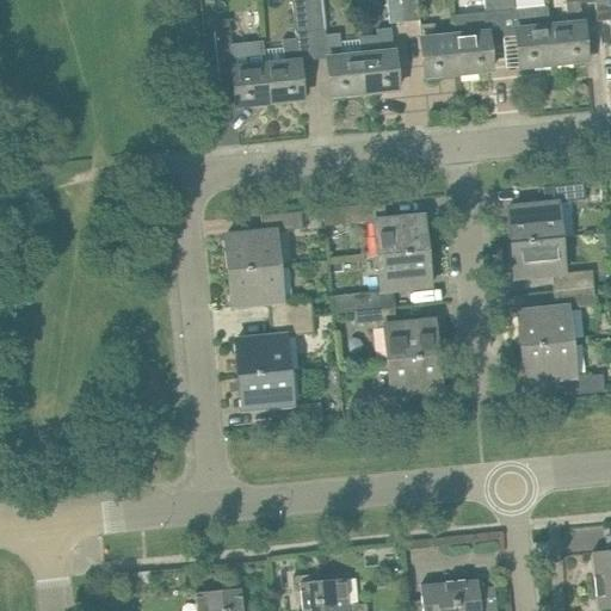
[(295,34),(309,32),(307,0),(292,2),(295,34)]
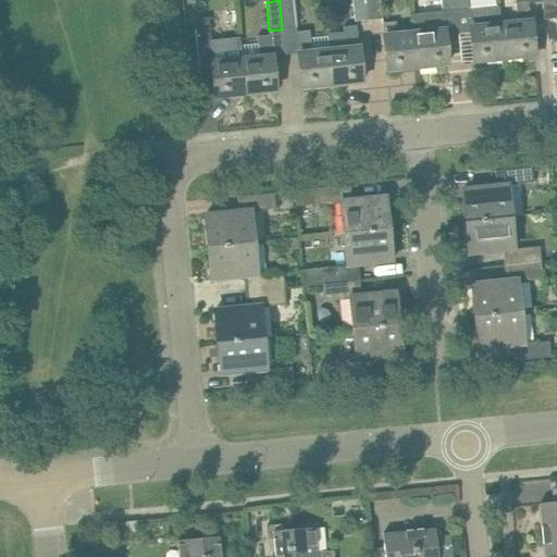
[(282,29),(296,28),(292,0),(282,0),(280,0),(282,29)]
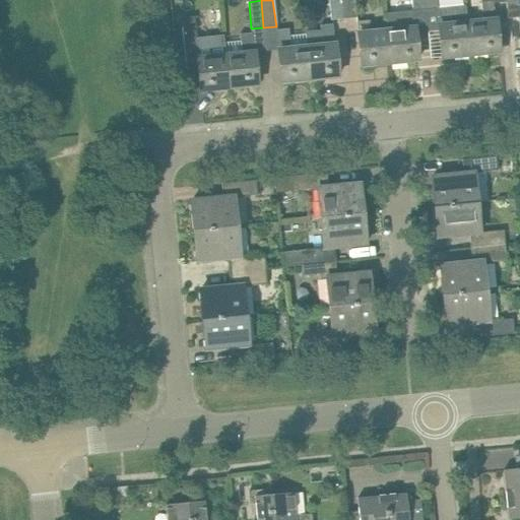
[(343,22),(340,0),(327,0),(330,23),(343,22)]
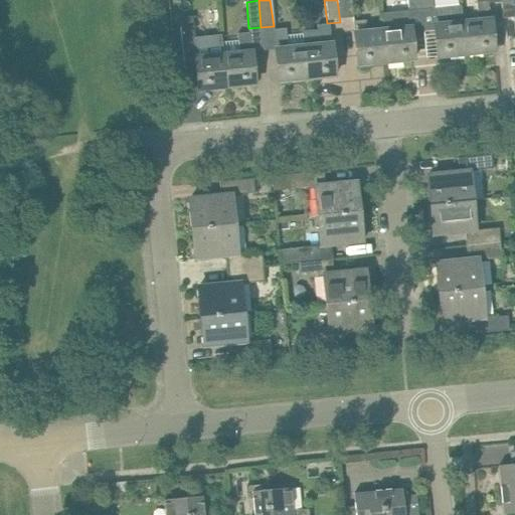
[(351,0),(337,0),(340,22),(353,21),(351,0)]
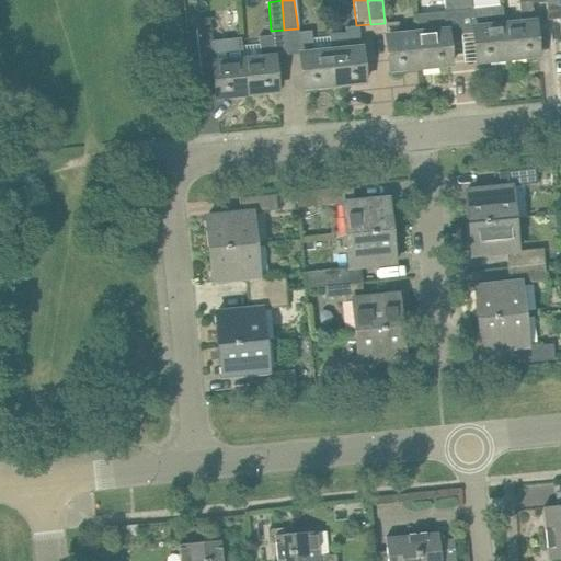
[(441,0),(443,12),(413,15),(414,34),(415,34),(420,68),(450,65),(447,35),(459,34),(456,0),(441,0)]
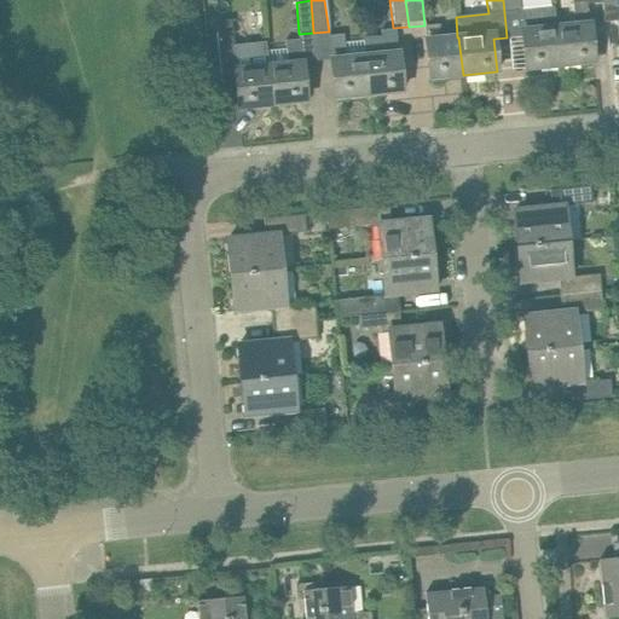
[(521,10),(520,0),(503,0),(507,38),(522,36),(526,69),(559,65),(555,27),(556,27),(554,6),(521,10)]
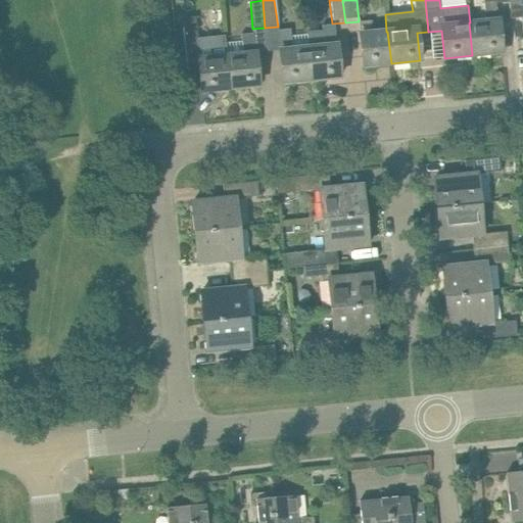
[(485,21),(470,22),(469,22),(472,55),(502,52),(496,3),(484,4),(485,21)]
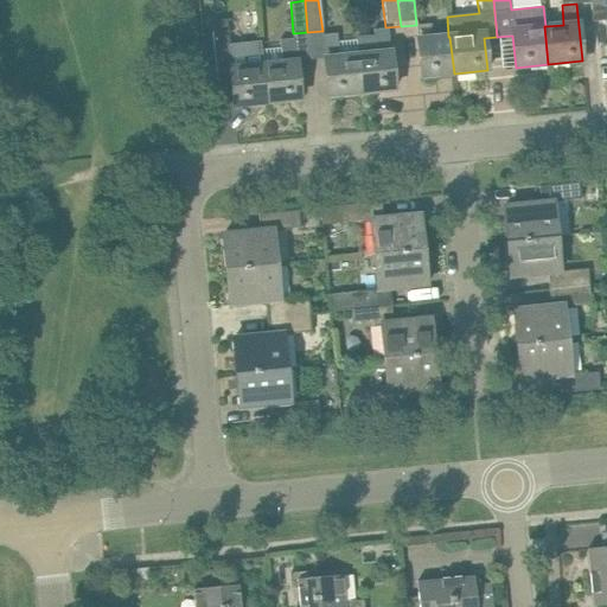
[(267,103),(263,65),(244,66),(242,44),(228,45),(224,18),(211,19),(216,75),(230,72),(234,107),(267,103)]
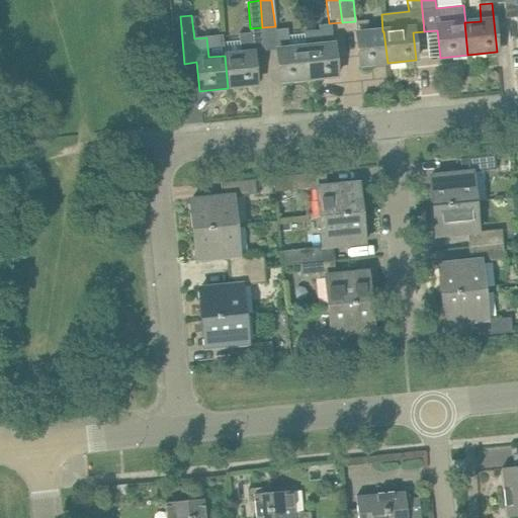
[(383,31),(382,31),(367,33),(366,21),(355,22),(360,66),(387,63),(383,31)]
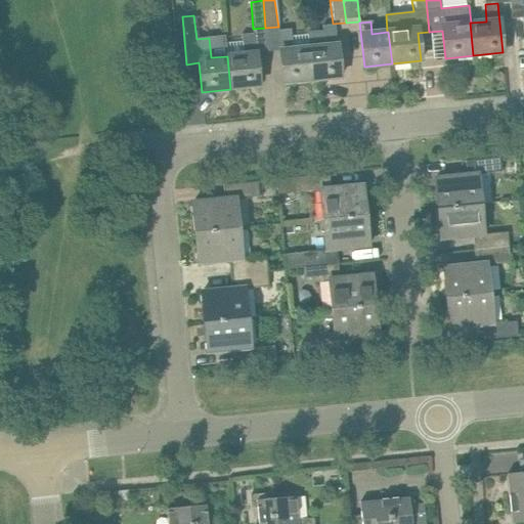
[(322,27),(322,31),(307,33),(308,48),(312,81),(341,78),(335,26),(322,27)]
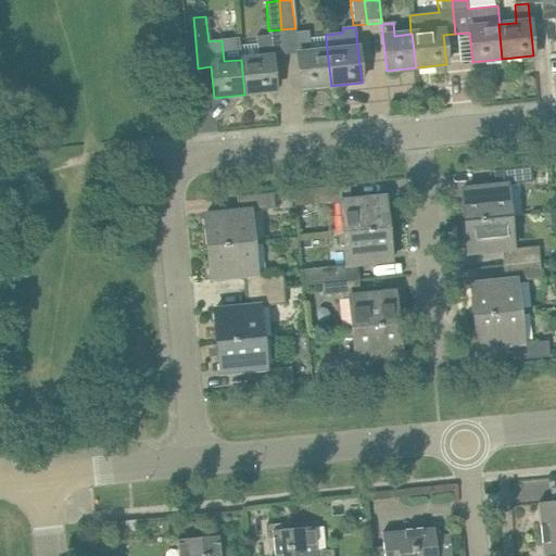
[(295,33),(298,53),(301,88),(331,86),(327,51),(311,52),(308,32),(295,33)]
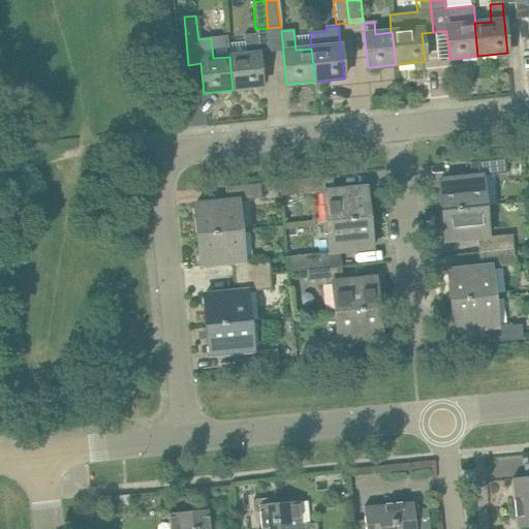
[(258,54),(256,34),(243,35),(245,55),(229,57),(232,90),(261,87),(259,66),(258,54)]
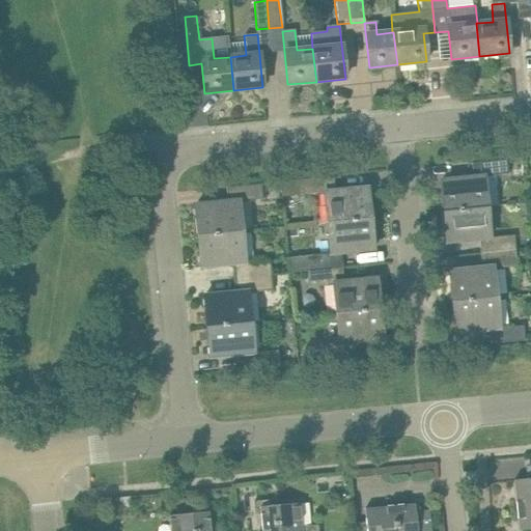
[(446,211),(485,206),(482,177),(508,174),(506,160),(471,164),(473,177),(441,182),(442,195),(444,194),(446,211)]
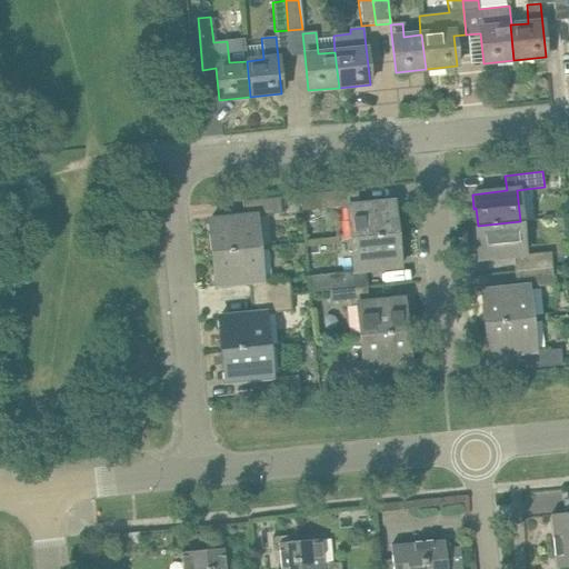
[(350,239),(393,233),(392,217),(395,216),(393,201),(359,205),(357,190),(319,193),(321,209),(348,207),(350,239)]
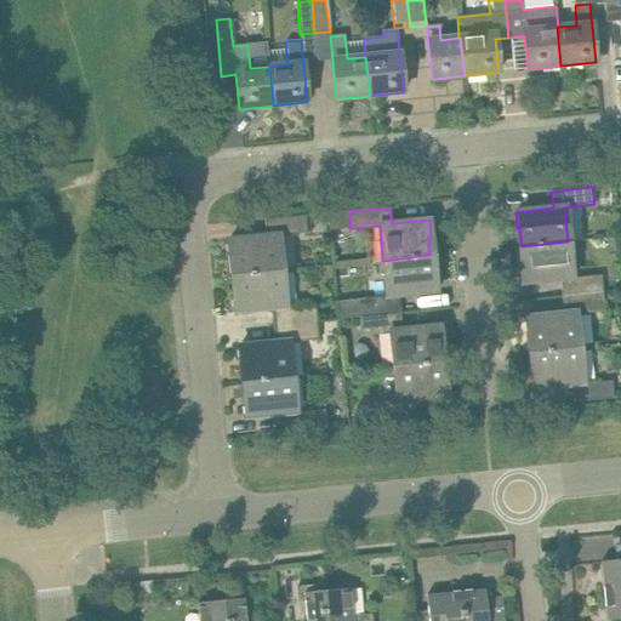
[(234,274),(281,271),(278,235),(307,232),(306,215),(265,220),(266,237),(228,240),(229,256),(233,256),(234,274)]
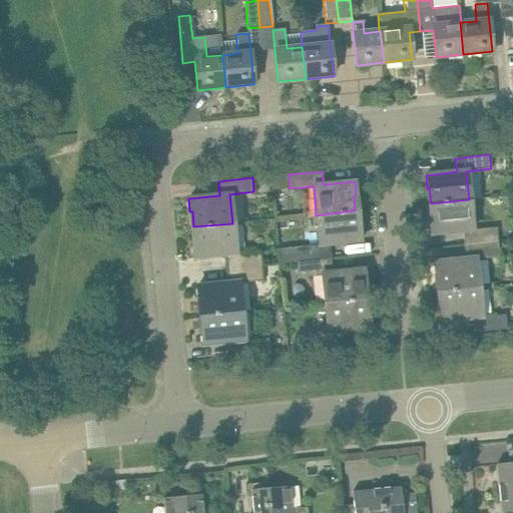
[(469,199),(431,203),(433,220),(430,221),(432,234),(463,231),(464,244),(497,241),(496,227),(472,229),(469,199)]
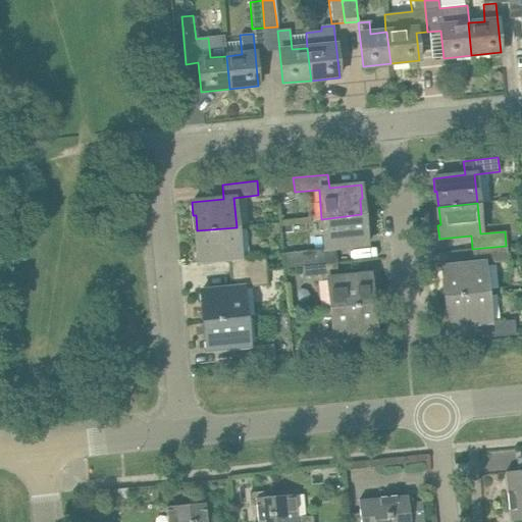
[(361,214),(321,219),(324,249),(300,251),(302,266),(336,262),(335,249),(367,246),(365,231),(363,232),(361,214)]
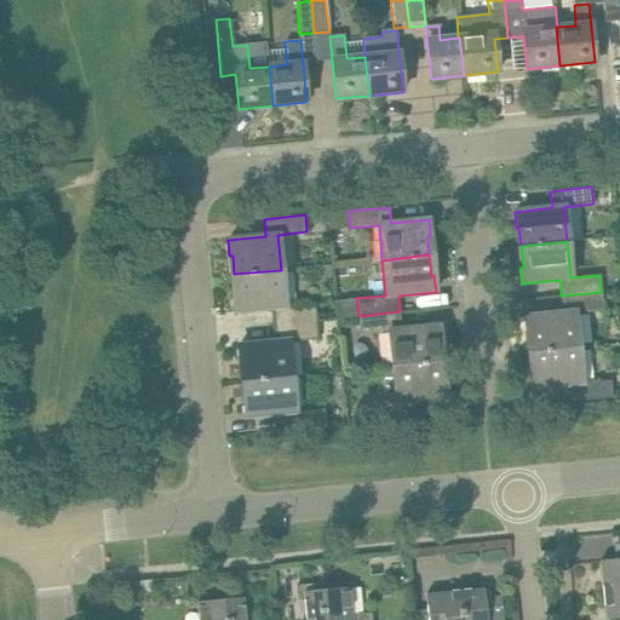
[(281,270),(234,274),(236,296),(234,296),(235,311),(273,308),(275,325),(316,320),(314,303),(285,306),(281,270)]
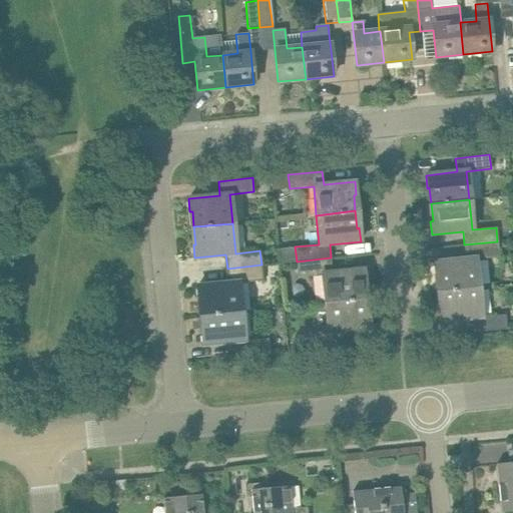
[(497,241),(464,244),(465,259),(434,263),(436,276),(438,275),(439,291),(478,287),(476,258),(499,255),(497,241)]
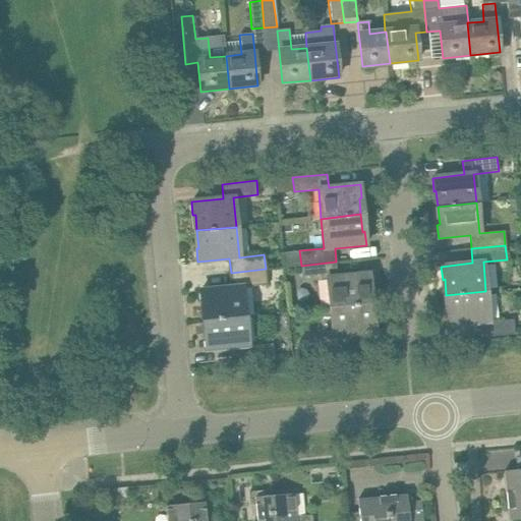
[(337,277),(336,262),(301,266),(302,280),(327,278),(330,306),(369,302),(368,287),(370,287),(368,274),(337,277)]
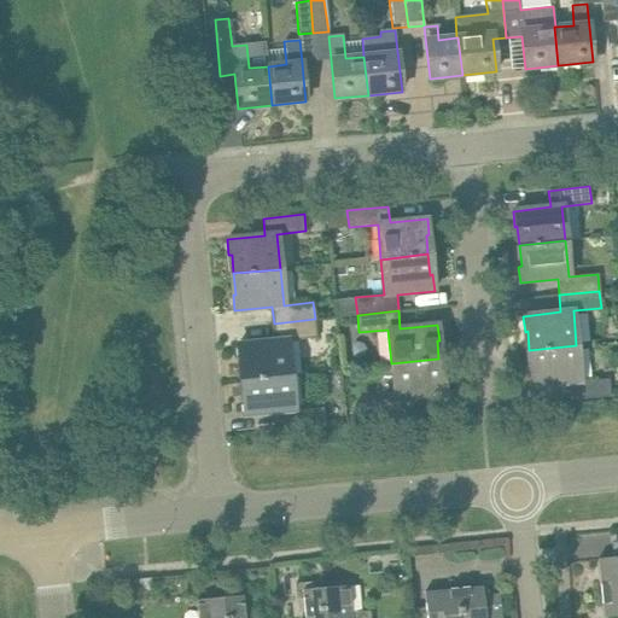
[(315,319),(274,324),(275,340),(238,344),(239,361),(242,360),(244,379),(291,374),(287,339),(316,337),(315,319)]
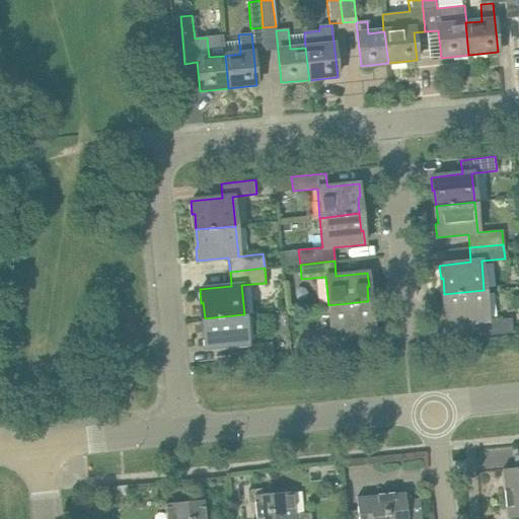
[(484,290),(444,294),(446,312),(444,312),(445,325),(477,322),(478,337),(513,332),(511,319),(487,321),(484,290)]
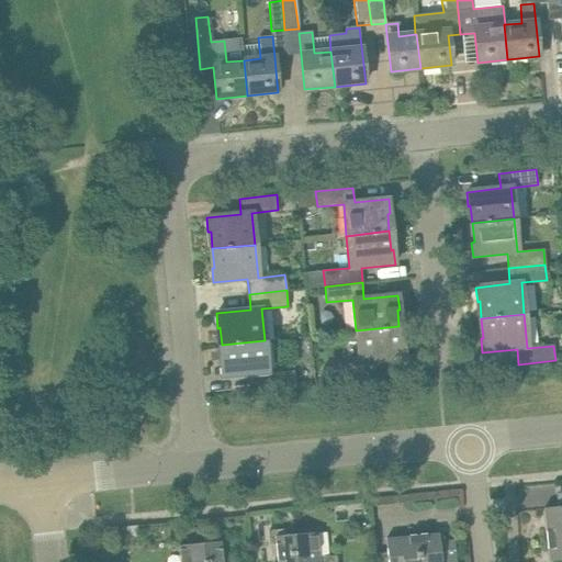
[(398,326),(356,330),(359,363),(333,367),(335,383),(371,379),(370,363),(404,360),(403,346),(401,346),(398,326)]
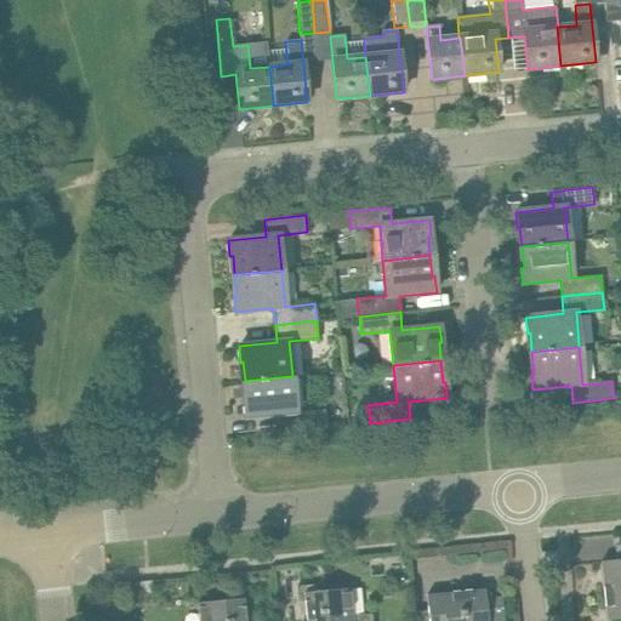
[(292,376),(245,381),(248,402),(244,403),(246,419),(284,415),(285,432),(326,427),(325,410),(296,412),(292,376)]
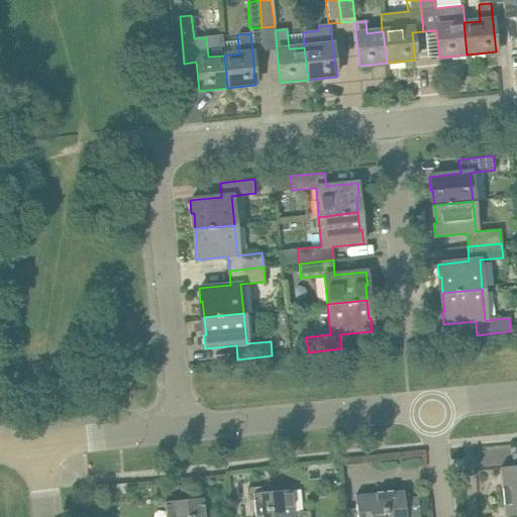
[(509,516),(516,515),(516,466),(500,468),(503,499),(507,498),(509,516)]
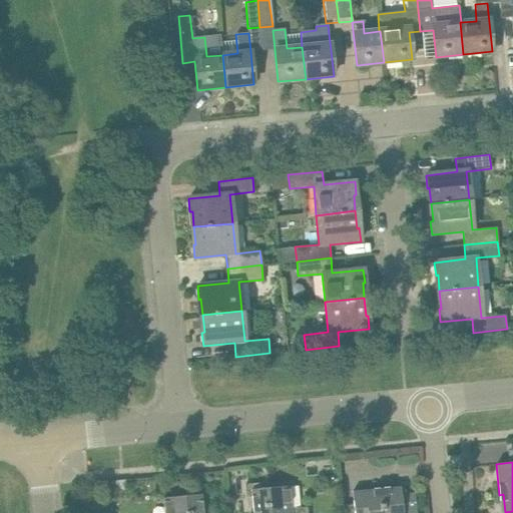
[(126,490),(124,480),(115,481),(116,491),(126,490)]
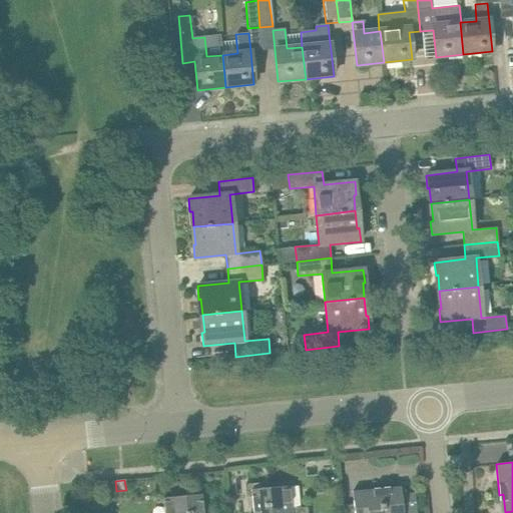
[(306,512),(306,508),(292,509),(290,486),(260,489),(260,483),(244,485),(247,508),(252,507),(252,512),(306,512)]
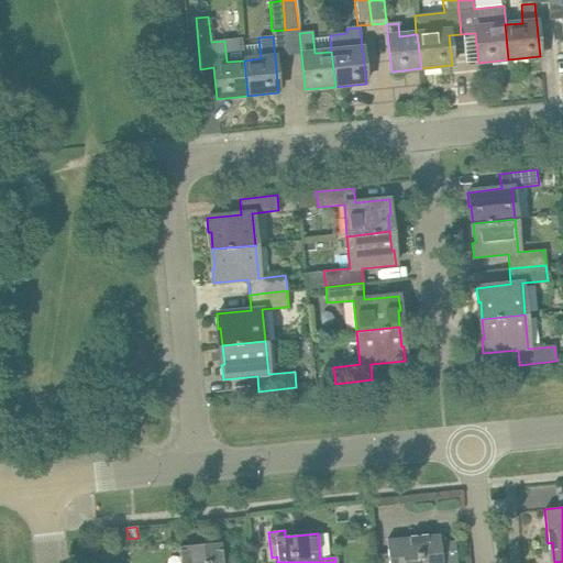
[(388,562),(377,562),(456,562),(454,541),(440,542),(440,539),(420,541),(420,537),(386,540),(388,562)]
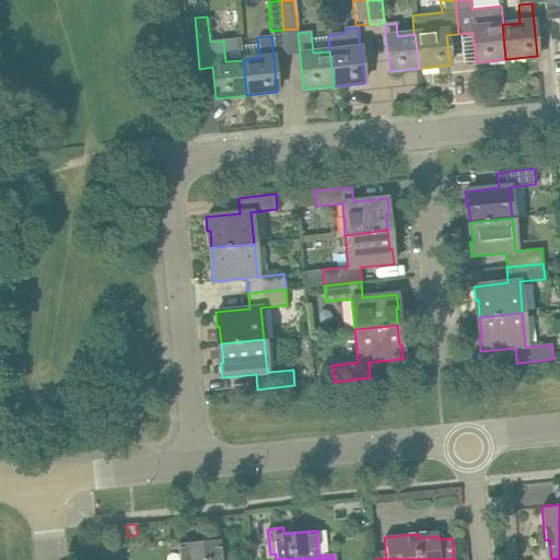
[(221,559),(218,559),(216,540),(177,545),(178,559),(221,559)]
